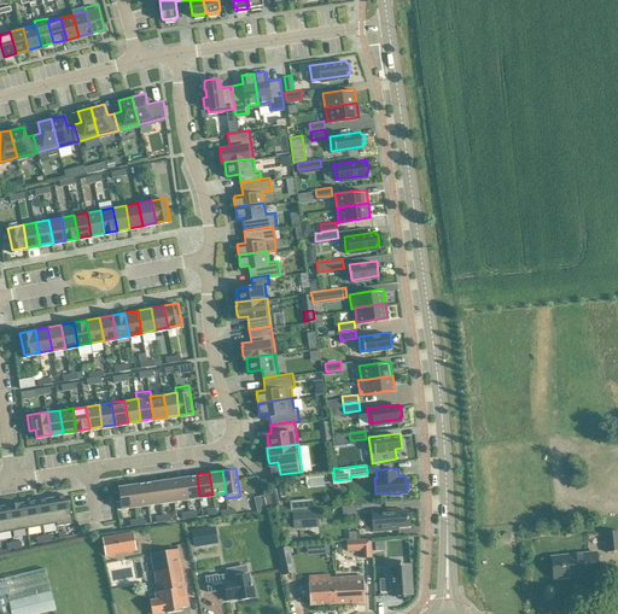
[(199,496),(197,474),(184,475),(187,498),(199,496)]
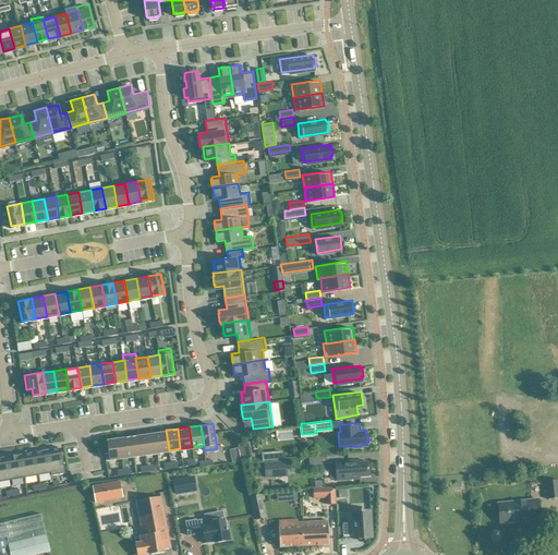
[(169,450),(166,430),(154,432),(157,451),(169,450)]
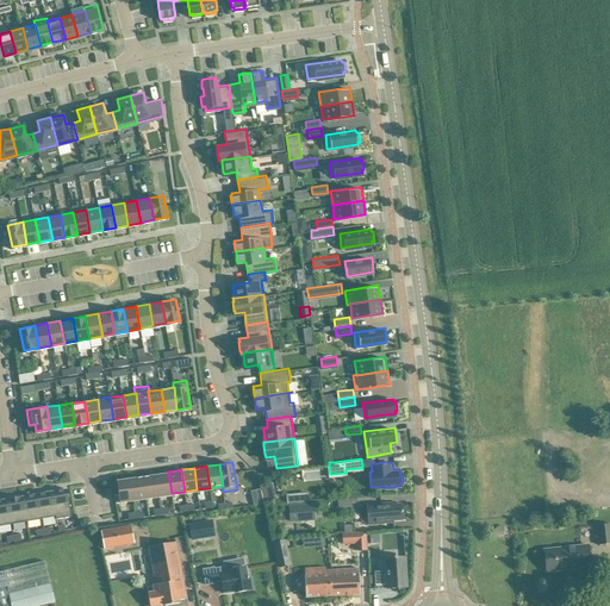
[(172,493),(168,472),(156,473),(159,495),(172,493)]
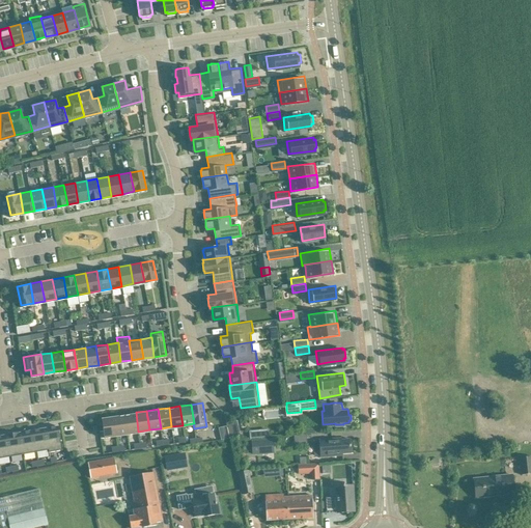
[(138,432),(136,412),(124,414),(128,433),(138,432)]
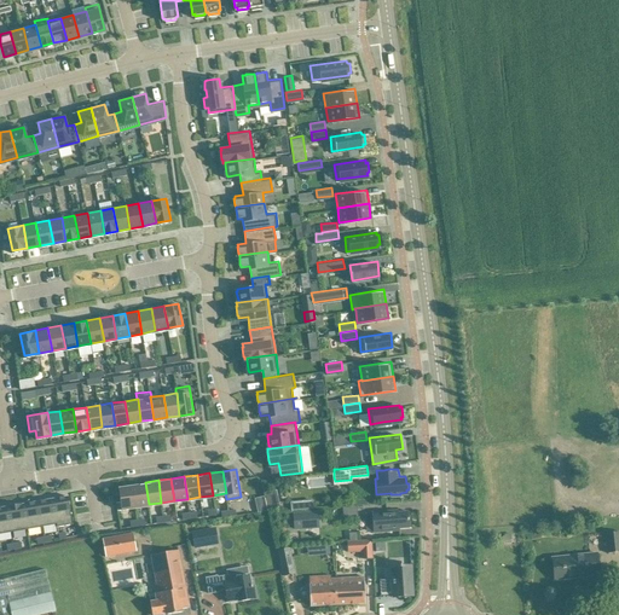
[(149,504),(145,482),(132,483),(136,506),(149,504)]
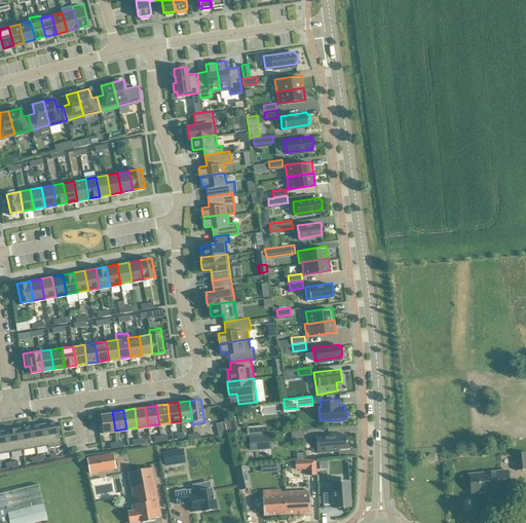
[(115,431),(112,411),(101,413),(103,424),(104,432),(115,431)]
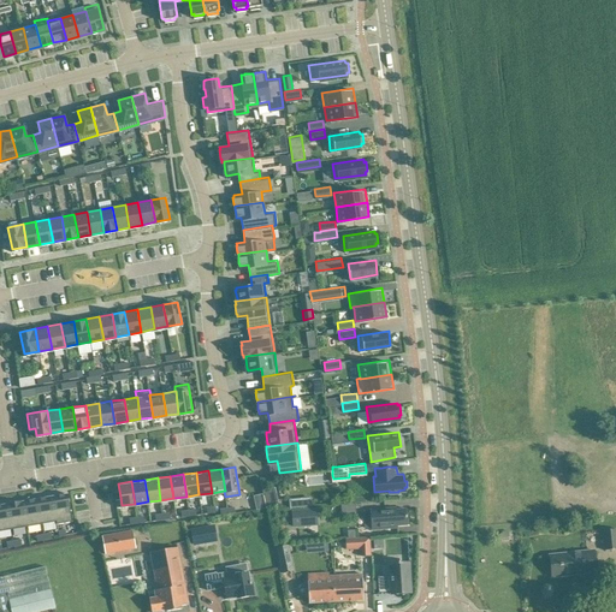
[(274,486),(265,487),(268,503),(278,501),(274,486)]
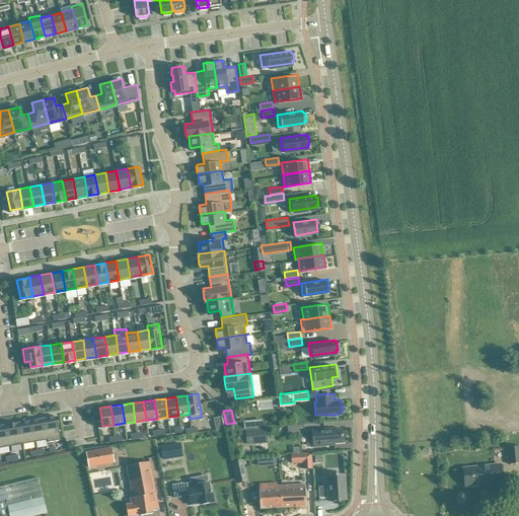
[(61,438),(57,415),(44,417),(48,437),(47,438),(48,440),(61,438)]
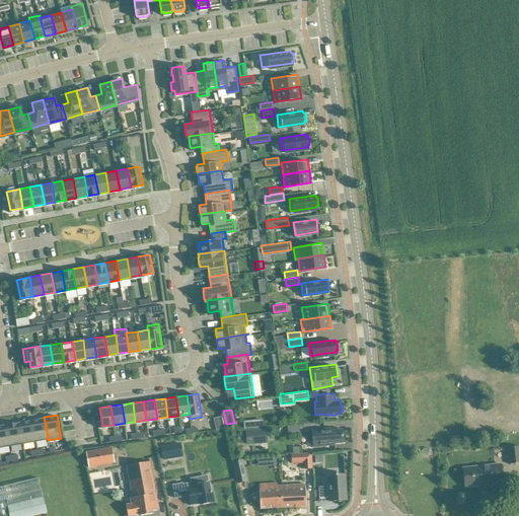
[(44,417),(31,419),(34,440),(47,438),(48,437),(44,417)]
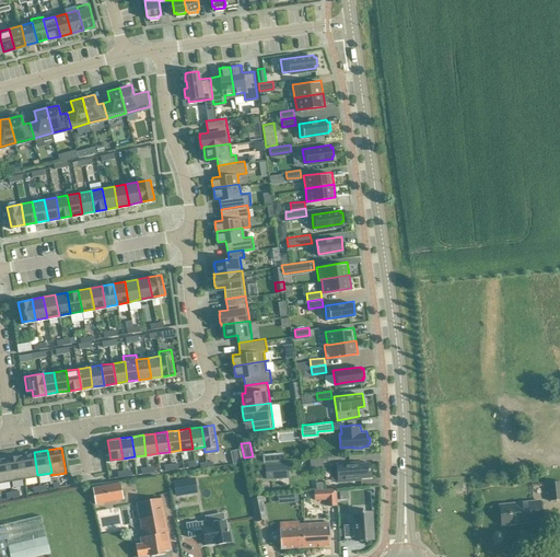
[(37,475),(34,452),(20,454),(24,477),(37,475)]
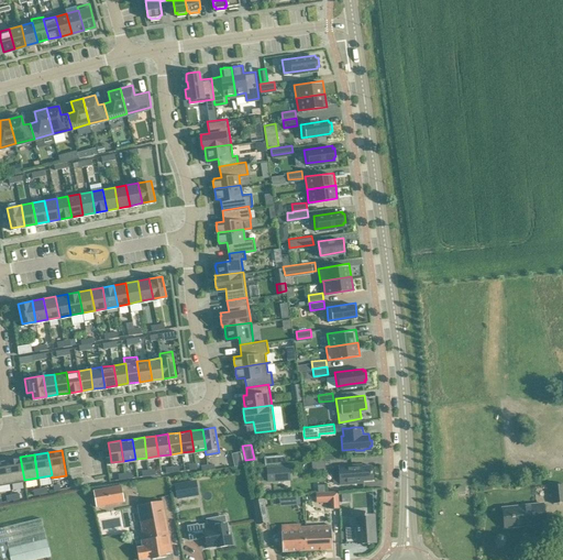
[(24,480),(20,457),(7,459),(10,482),(24,480)]
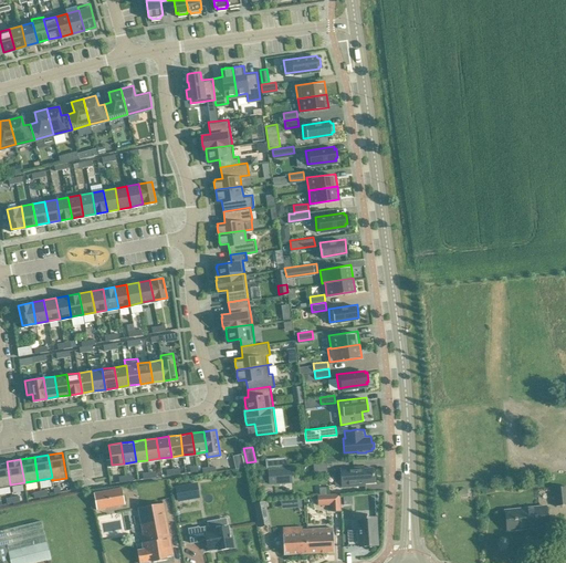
[(327,469),(326,460),(313,461),(314,470),(327,469)]
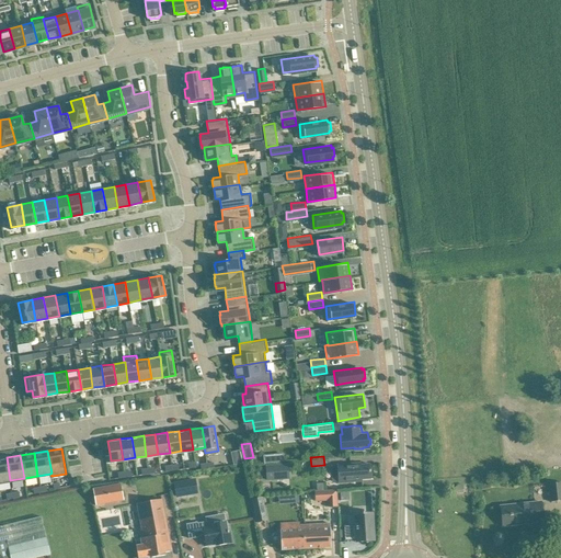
[(0,481),(10,480),(7,457),(0,458),(0,481)]
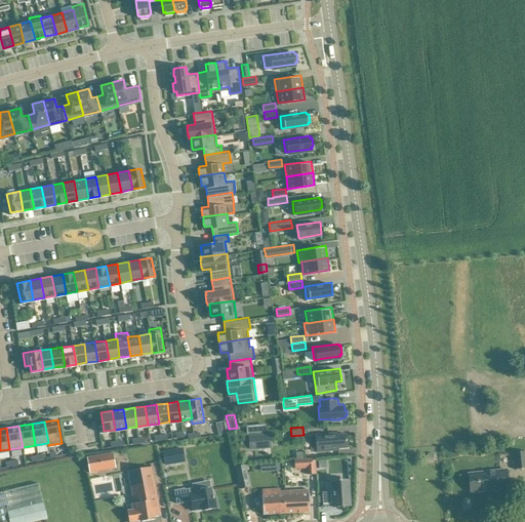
[(347,445),(346,432),(330,433),(330,432),(316,433),(317,449),(338,447),(338,446),(347,445)]
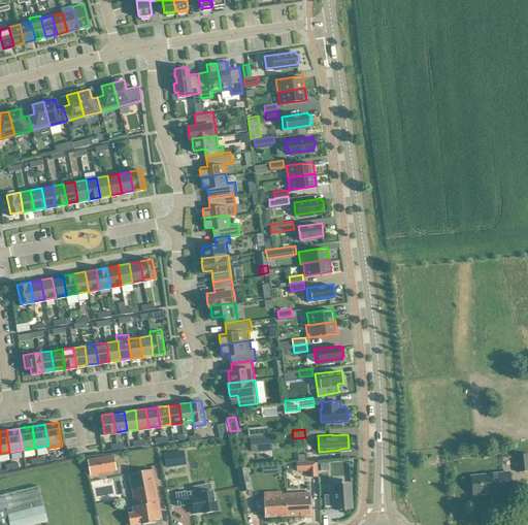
[(271,435),(251,436),(252,450),(261,449),(261,448),(272,447),(271,435)]
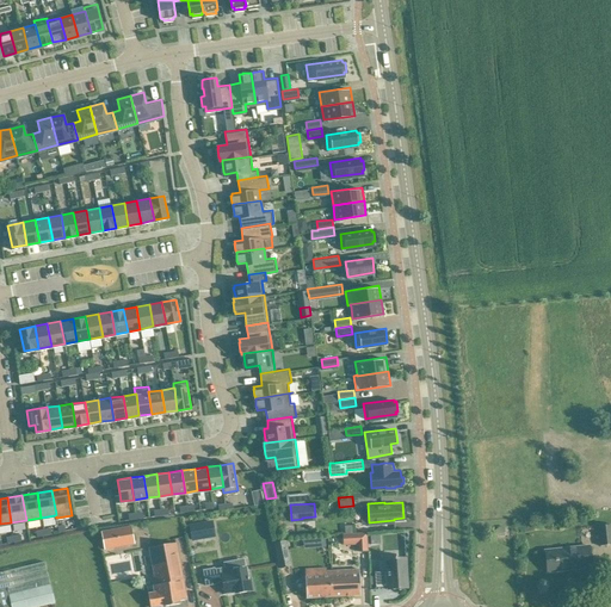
[(203,519),(190,521),(193,538),(205,536),(203,519)]
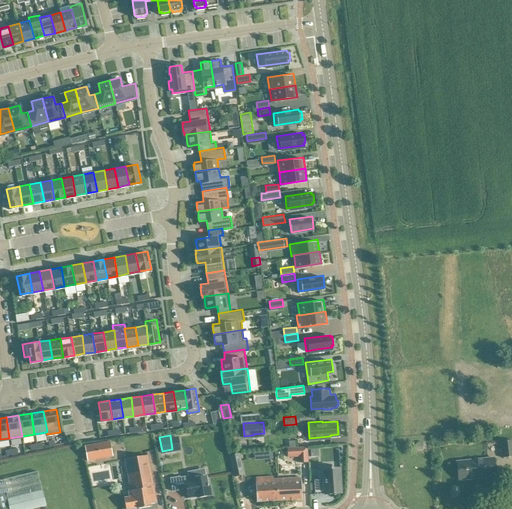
[(511,437),(500,439),(502,455),(511,454),(511,437)]
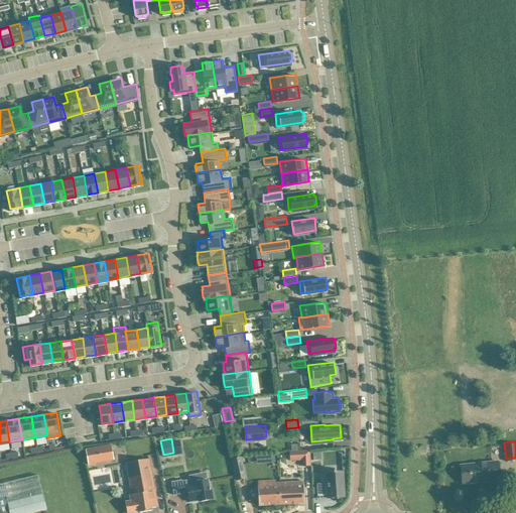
[(114,458),(111,442),(85,447),(88,462),(95,461),(107,459),(114,458)]
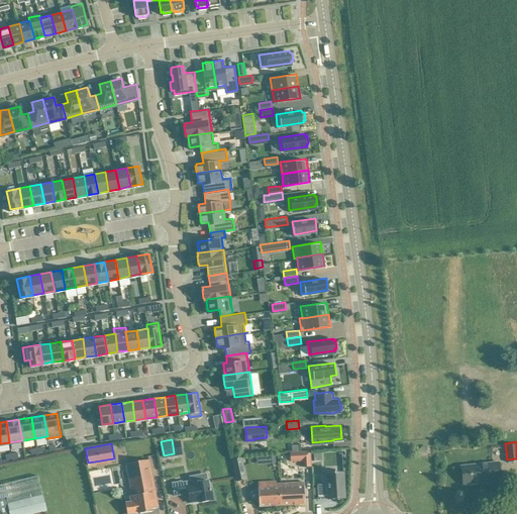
[(302,458),(302,465),(311,464),(310,449),(291,450),(291,454),(299,454),(299,458),(302,458)]
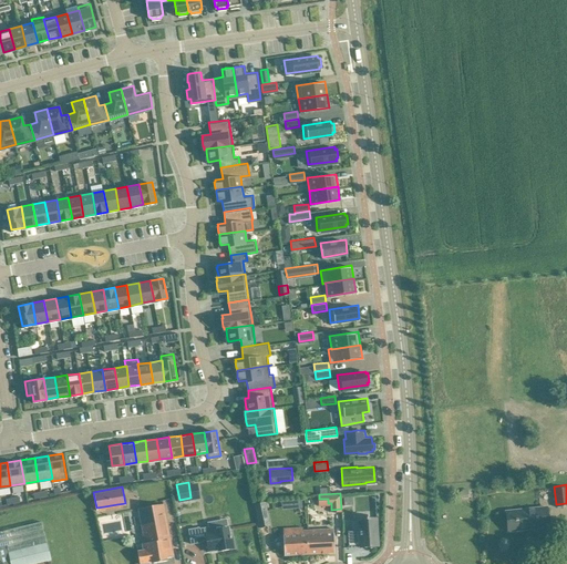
[(265,501),(255,502),(259,525),(269,523),(265,501)]
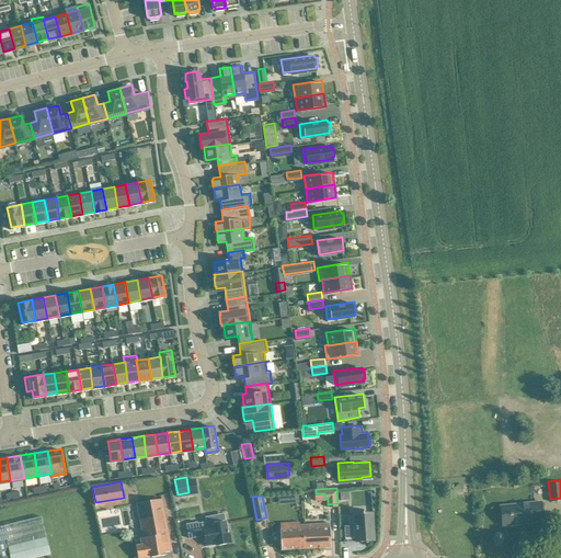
[(172,548),(162,497),(136,501),(142,535),(140,535),(141,542),(136,543),(138,556),(151,554),(151,555),(164,553),(164,549),(172,548)]
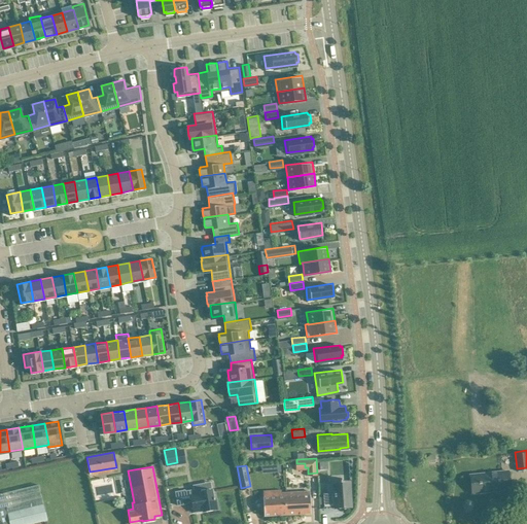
[(507,468),(470,473),(472,491),(510,487),(507,468)]
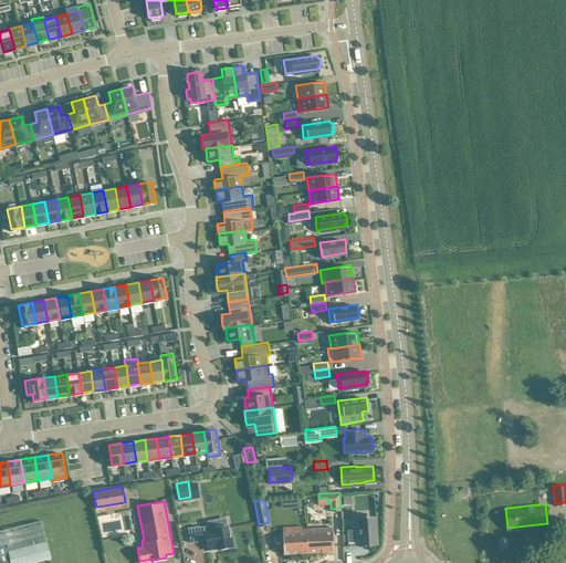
[(358,528),(347,529),(348,542),(348,543),(359,542),(359,544),(378,543),(378,542),(377,542),(376,527),(376,525),(377,525),(376,515),(367,515),(367,514),(366,514),(366,515),(358,517),(358,528)]
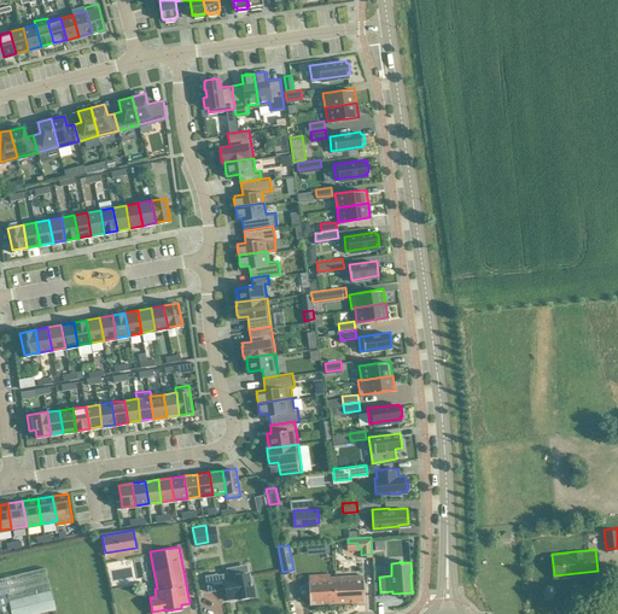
[(0,592),(7,591),(12,613),(28,613),(56,607),(45,566),(0,577),(0,592)]
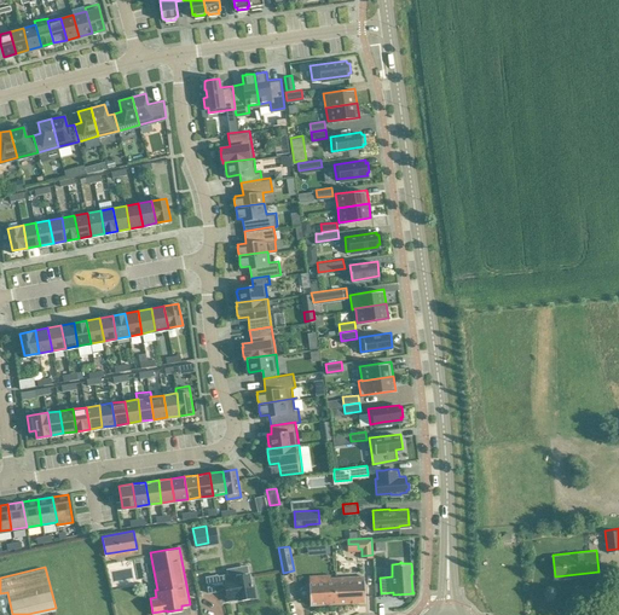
[(206,575),(209,591),(220,589),(220,587),(225,587),(227,599),(238,597),(239,598),(256,596),(255,584),(253,584),(252,582),(249,573),(235,575),(235,576),(229,578),(227,572),(218,574),(218,573),(206,575)]
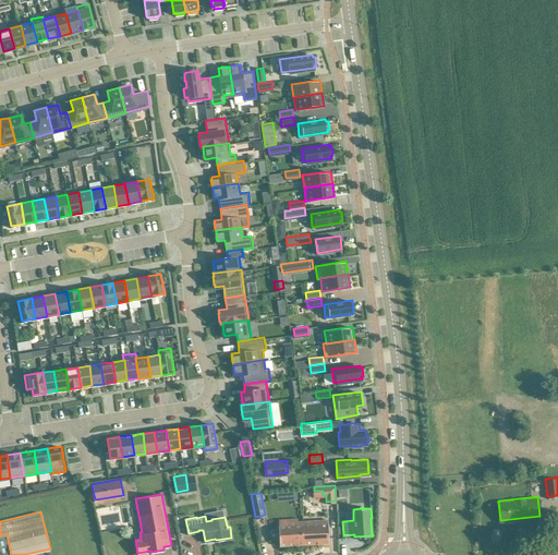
[(328,518),(302,519),(298,519),(298,523),(279,525),(279,544),(329,542),(328,518)]
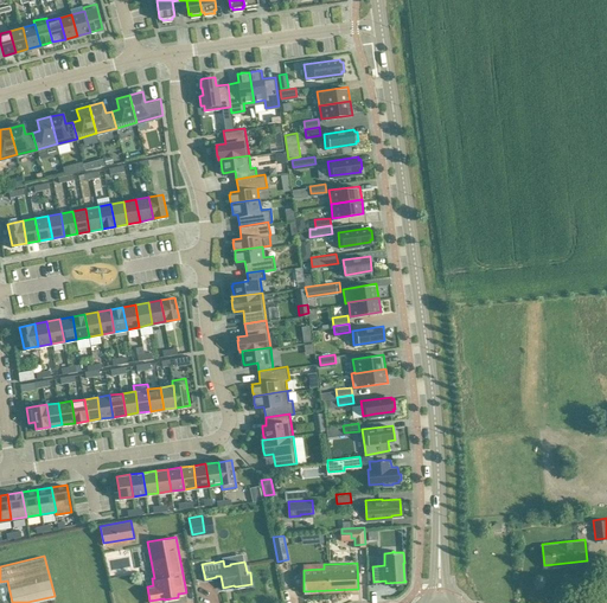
[(12,602),(7,581),(0,582),(0,602),(12,602)]
